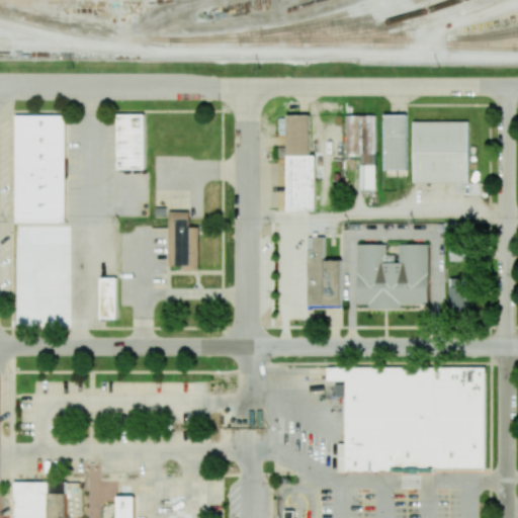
[(145,169),(146,114),(117,114),(116,169),(145,169)]
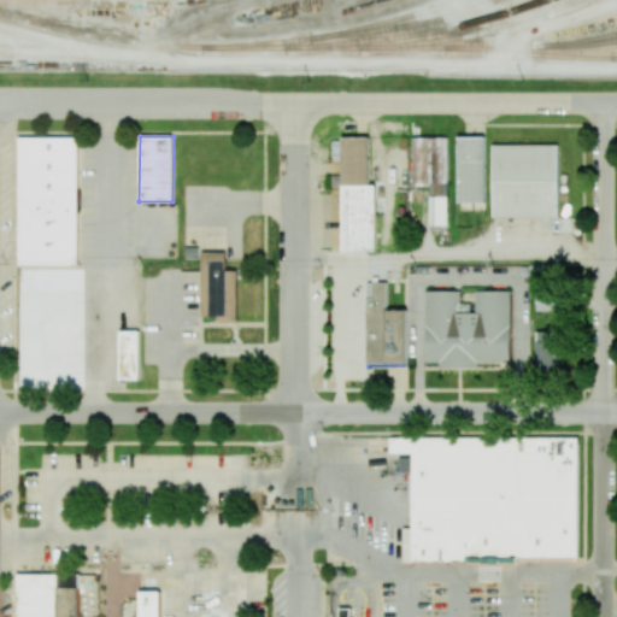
[(19,263),(19,137),(78,137),(78,263),(19,263)]
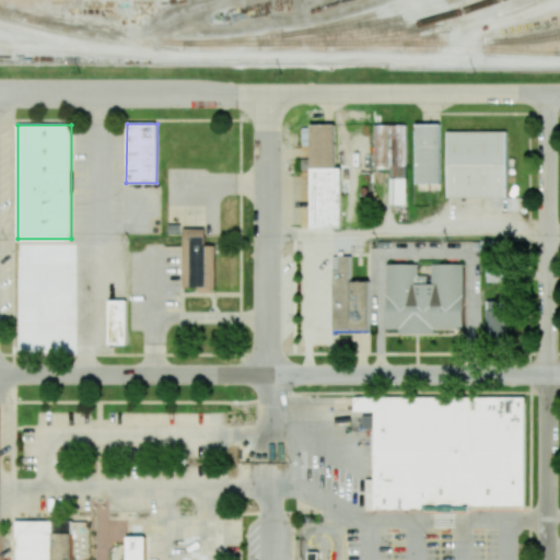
[(389,205),(406,205),(406,125),(374,125),(374,166),(389,166),(389,205)]
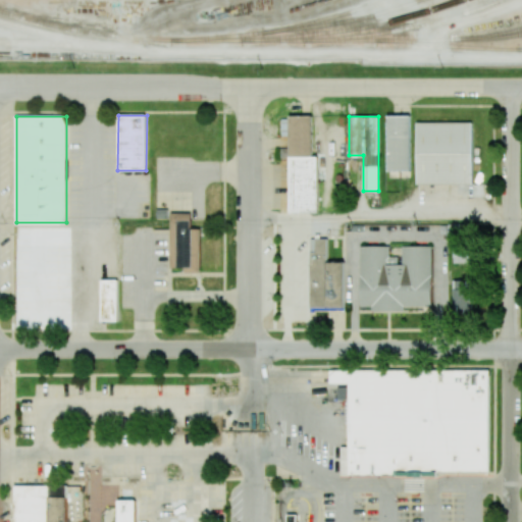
[(389,170),(388,116),(412,116),(412,170),(389,170)]
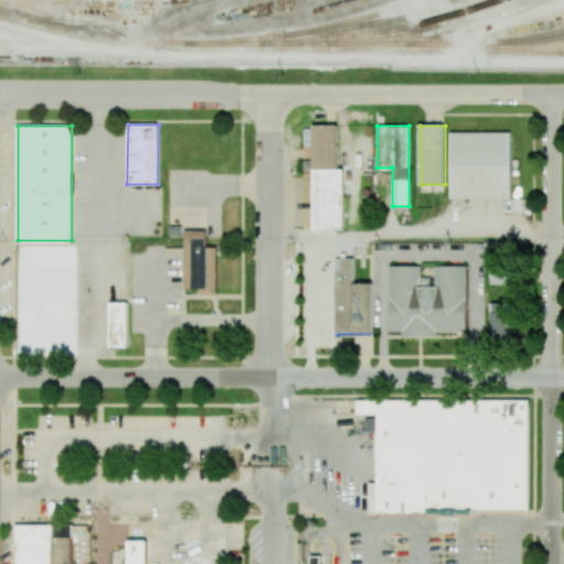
[(452,132),(511,132),(511,199),(452,199),(452,132)]
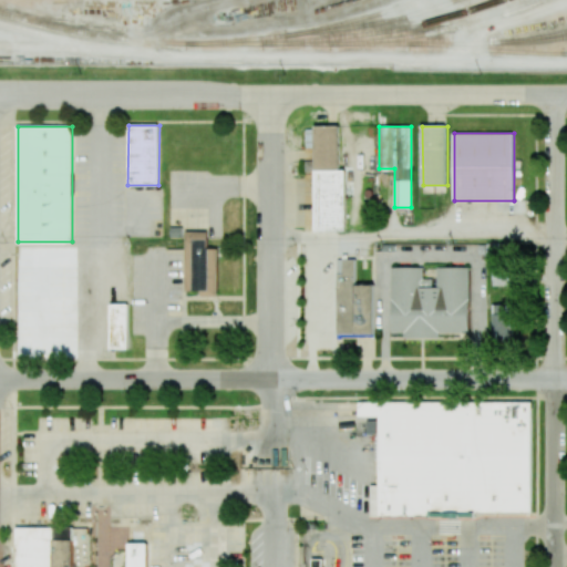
[(346,232),(316,232),(316,171),(346,171),(346,232)]
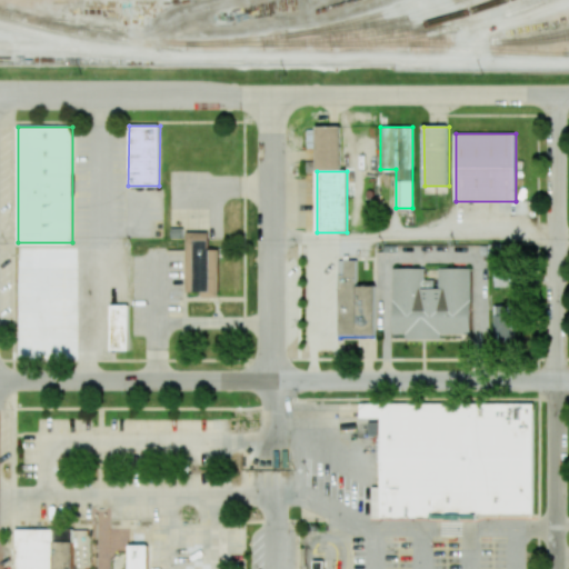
[(208,240),(208,232),(186,232),(187,291),(195,291),(195,240),(208,240)]
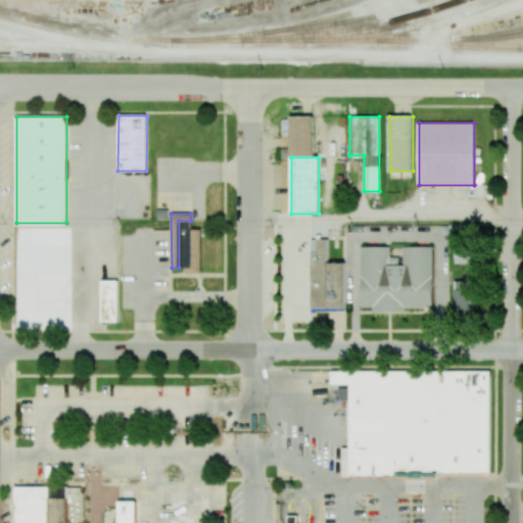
[(191,221),(191,229),(193,229),(193,268),(186,268),(179,268),(179,221),(191,221)]
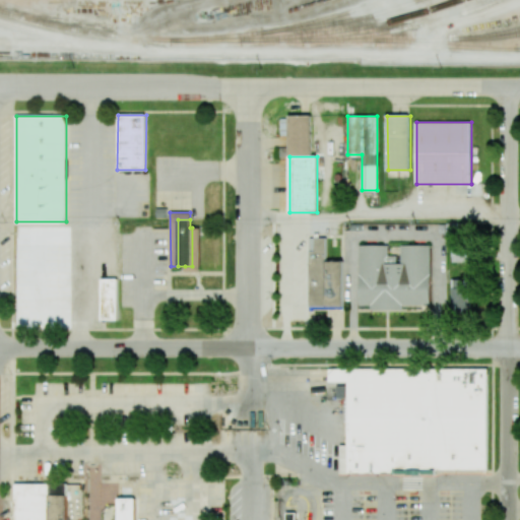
[(192,228),(200,228),(199,271),(185,271),(185,266),(192,266),(192,228)]
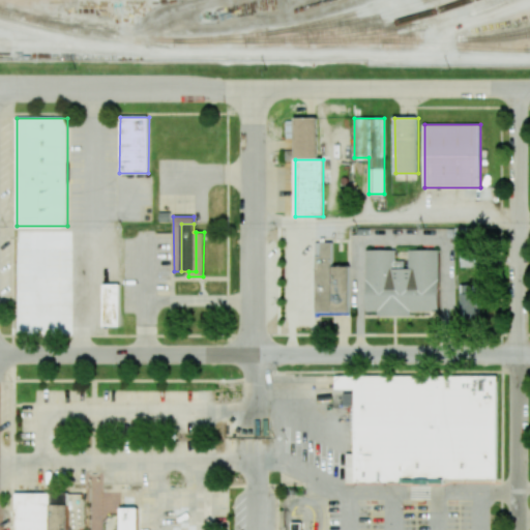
[(350,266),(332,267),(332,242),(315,242),(315,313),(350,313),(350,266)]
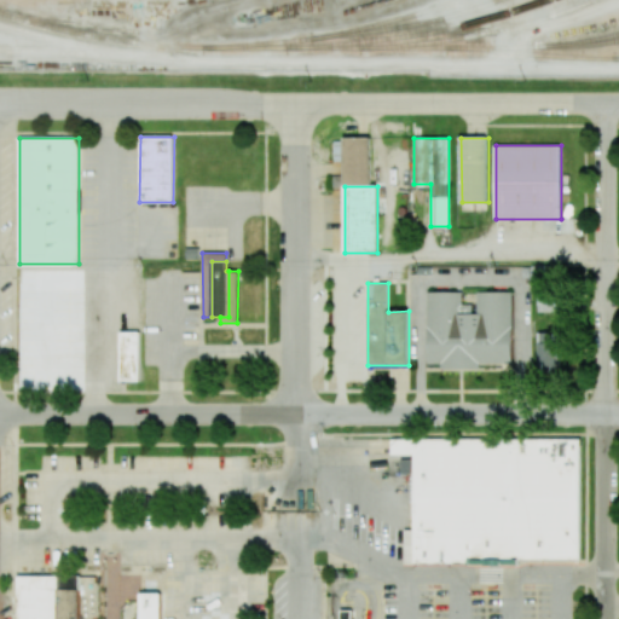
[(512,293),(475,293),(475,305),(461,305),(461,293),(427,293),(428,364),(440,364),(440,369),(479,369),(479,364),(512,364),(512,293)]
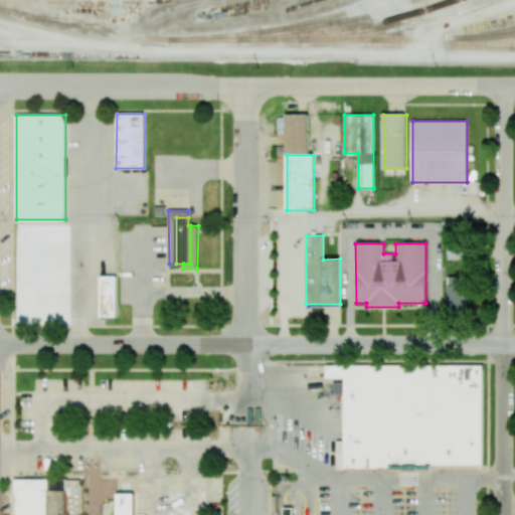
[(448,260),(466,260),(466,243),(448,243),(448,260)]
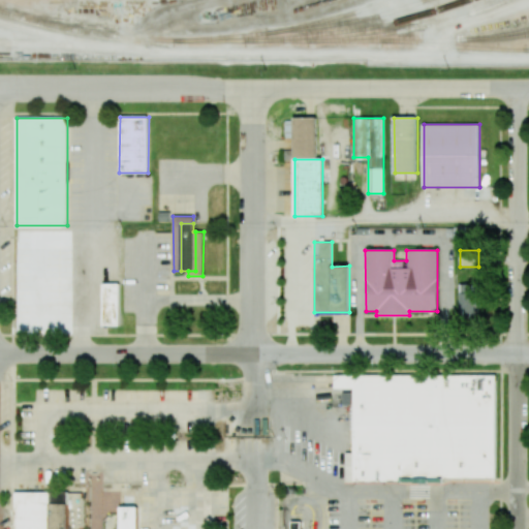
[(119,325),(119,283),(102,283),(102,325),(119,325)]
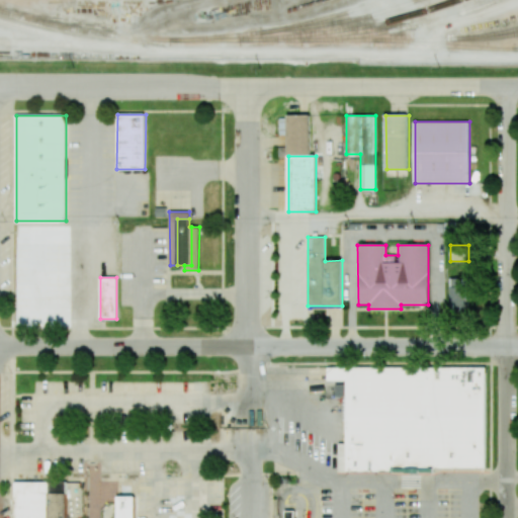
[(450,312),(467,312),(467,278),(449,278),(450,312)]
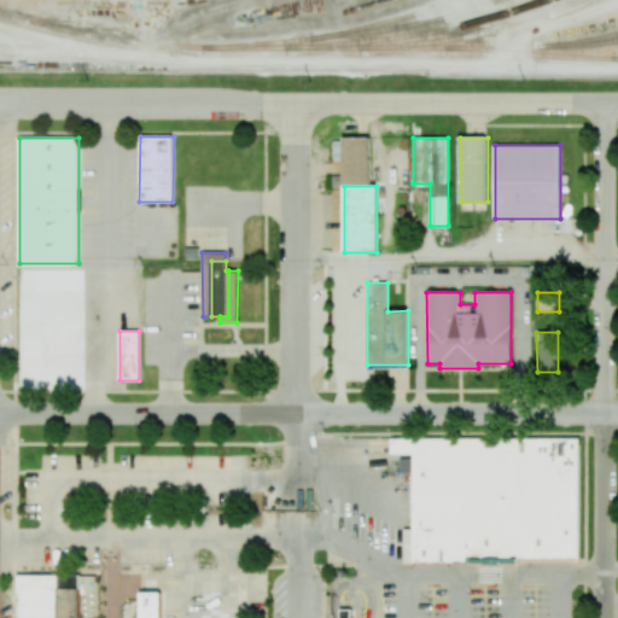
[(391,436),(579,436),(579,560),(413,560),(413,452),(391,452),(391,436)]
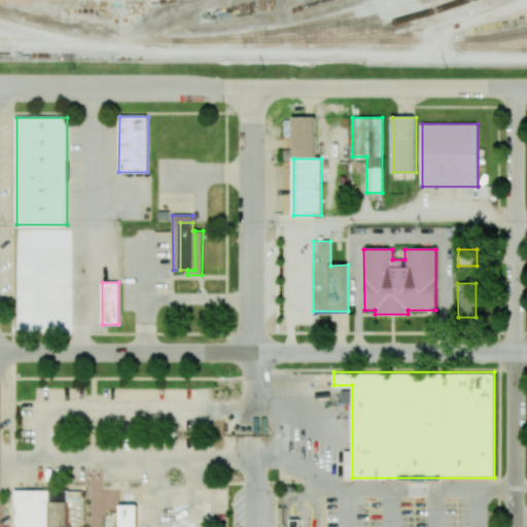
[(18,490),(16,526),(69,526),(69,490),(18,490)]
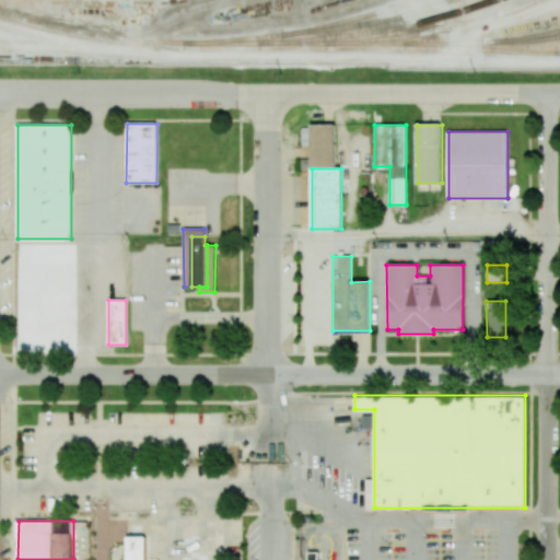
[(144,559),(146,536),(126,536),(126,559),(144,559)]
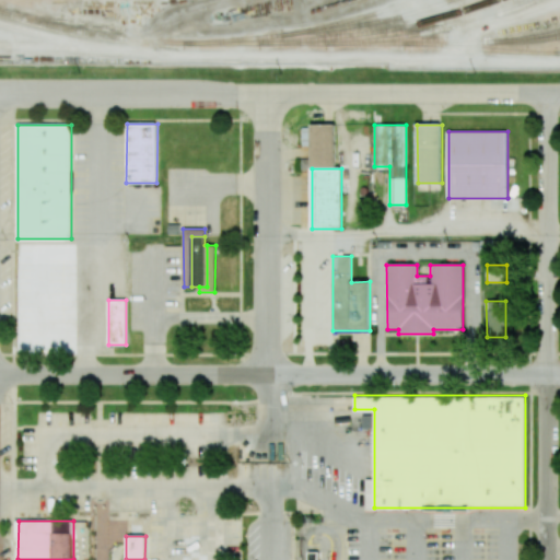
[(307,559),(307,550),(317,551),(317,559),(307,559)]
